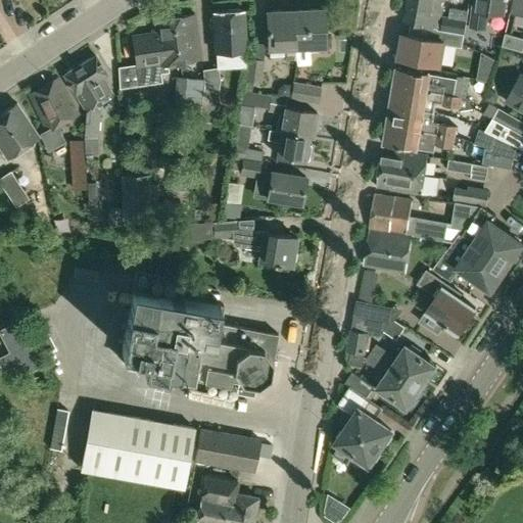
[(439,27),(443,0),(408,0),(405,20),(439,27)]
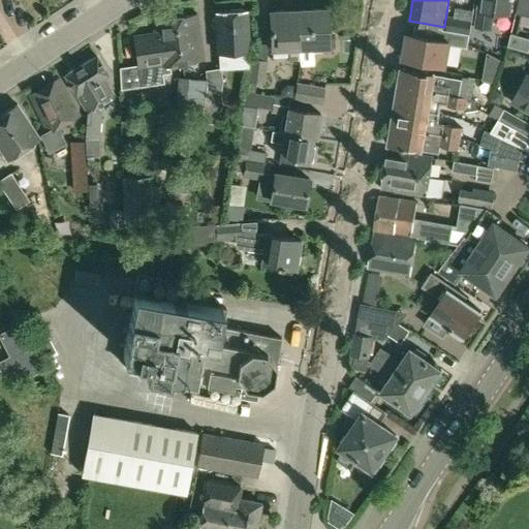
[(510,11),(511,0),(480,0),(479,8),(477,25),(492,27),(494,9),(510,11)]
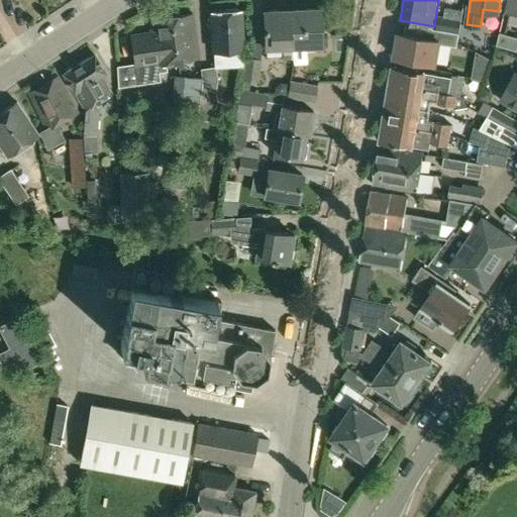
[(516,14),(516,0),(507,0),(505,12),(516,14)]
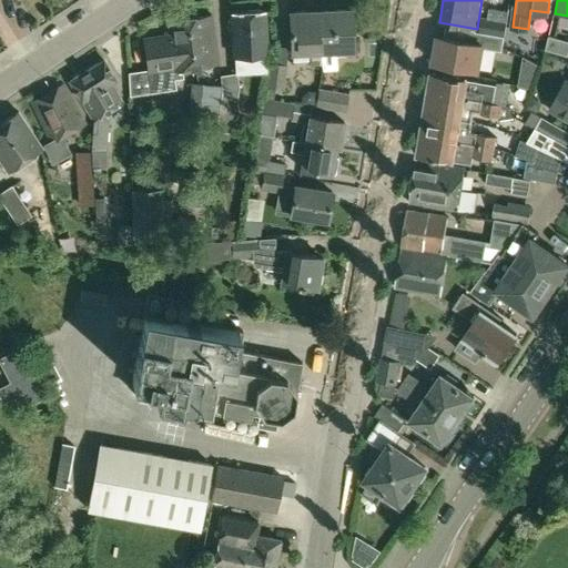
[(233,56),(267,53),(265,9),(231,11),(233,56)]
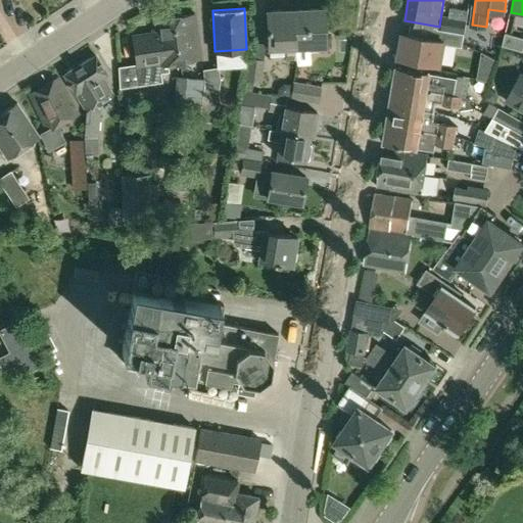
[(327,40),(325,40),(323,8),(294,9),(295,46),(308,46),(308,50),(328,49),(327,40)]
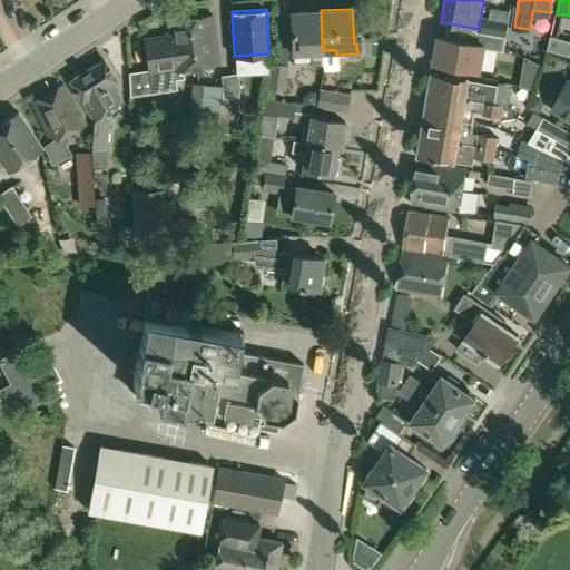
[(322,50),(321,10),(291,12),(292,35),(287,35),(288,52),(311,51),(311,64),(323,62),(322,50)]
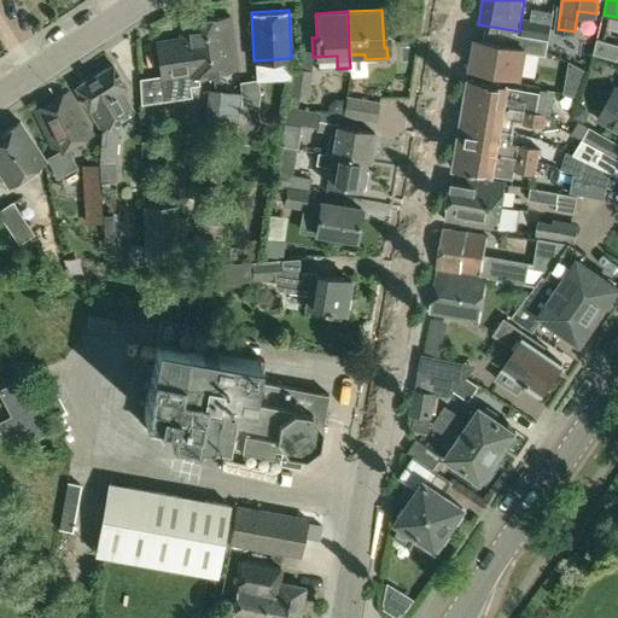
[(213,73),(238,69),(229,15),(204,18),(213,73)]
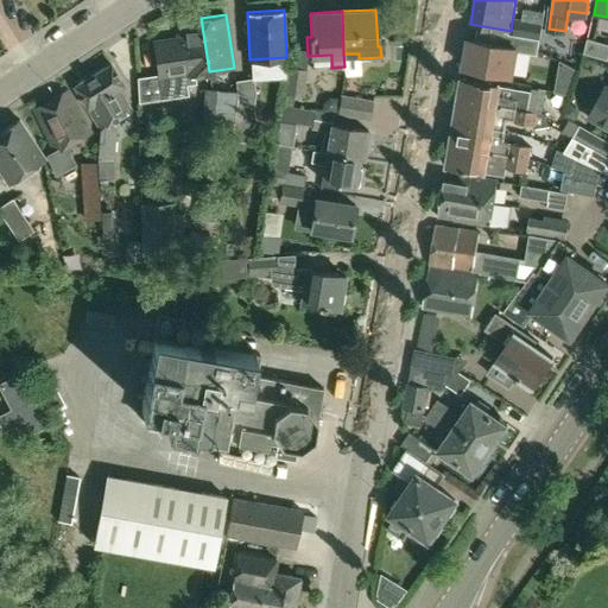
[(195,74),(209,71),(201,18),(176,21),(178,37),(154,40),(158,67),(160,67),(162,71),(159,73),(162,92),(187,88),(187,84),(196,83),(195,74)]
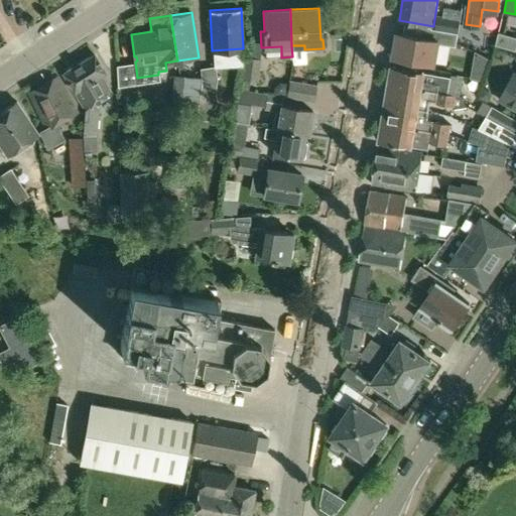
[(434,29),(445,31),(447,18),(437,16),(434,29)]
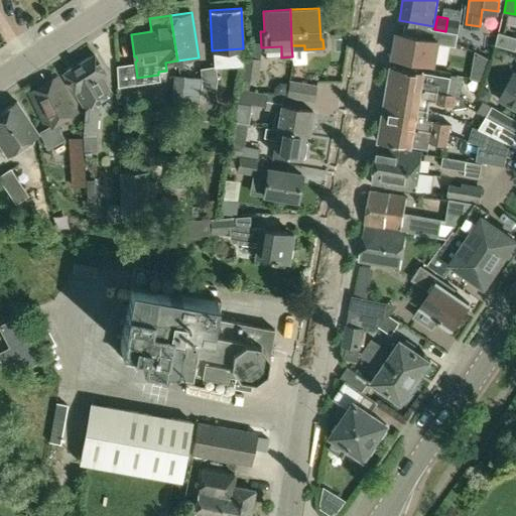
[(397,33),(393,60),(433,68),(438,43),(455,46),(457,33),(445,31),(434,29),(433,29),(431,39),(397,33)]
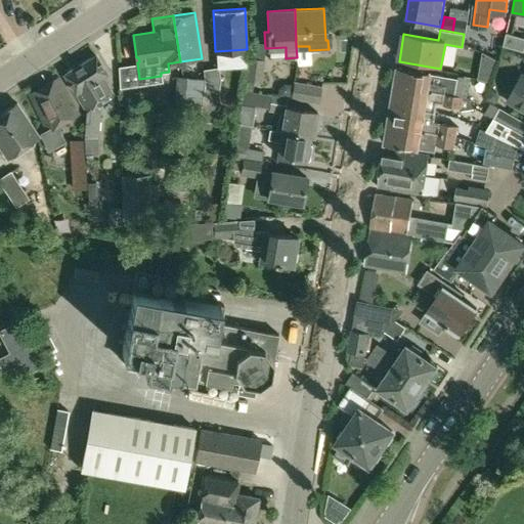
[(523,37),(508,33),(504,45),(523,51),(523,37)]
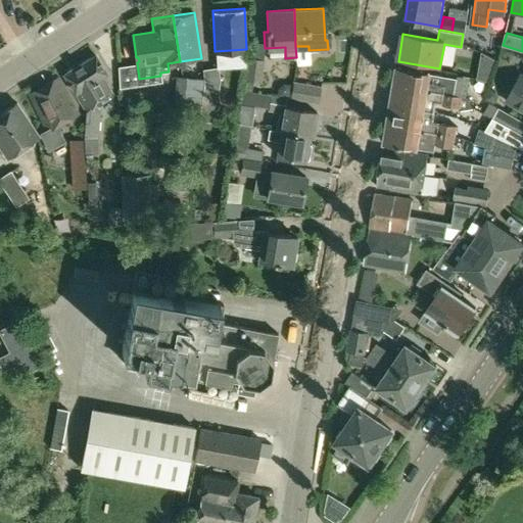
[(85,109),(112,93),(102,77),(106,74),(94,54),(63,74),(85,109)]
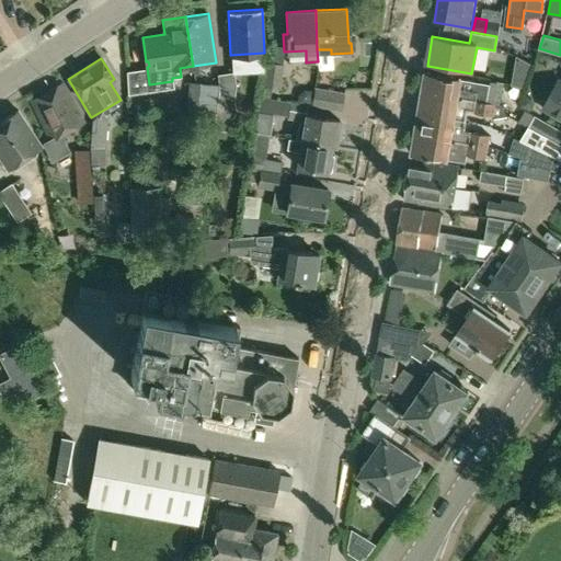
[(278,89),(283,66),(267,63),(263,86),(278,89)]
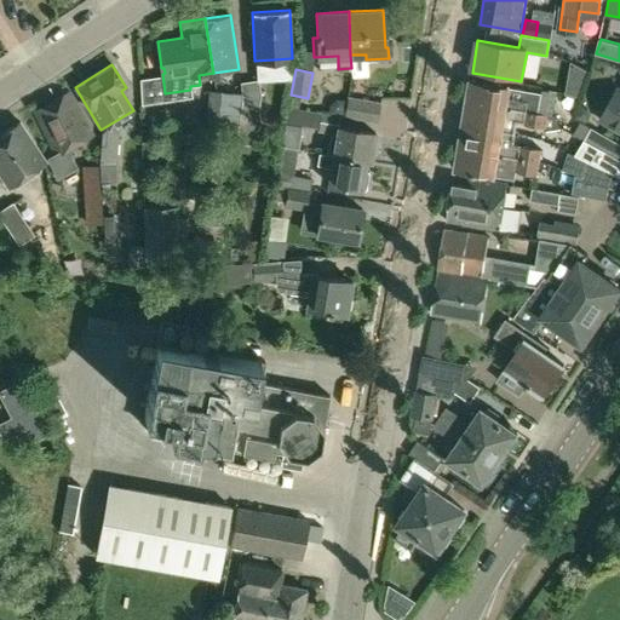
[(471,79),(468,99),(538,112),(541,92),(509,87),(509,86),(471,79)]
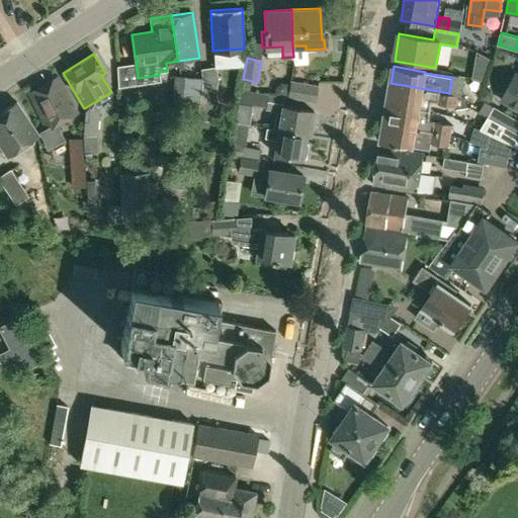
[(202,86),(197,119),(211,121),(219,78),(216,67),(201,69),(202,86)]
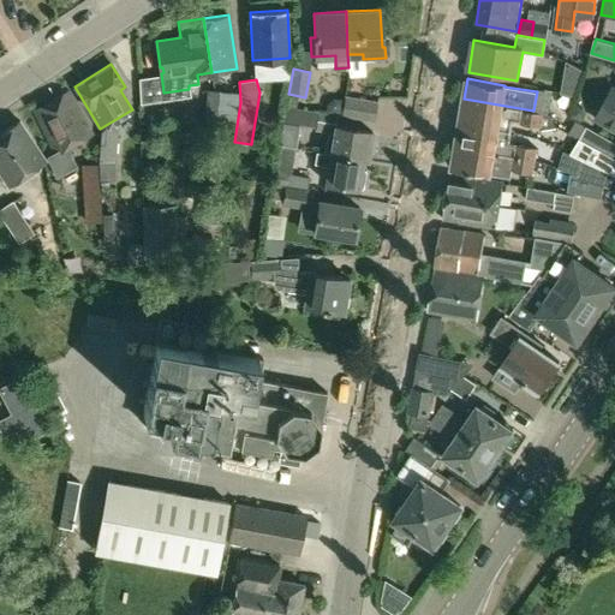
[(614,87),(613,87),(597,115),(614,125),(614,87)]
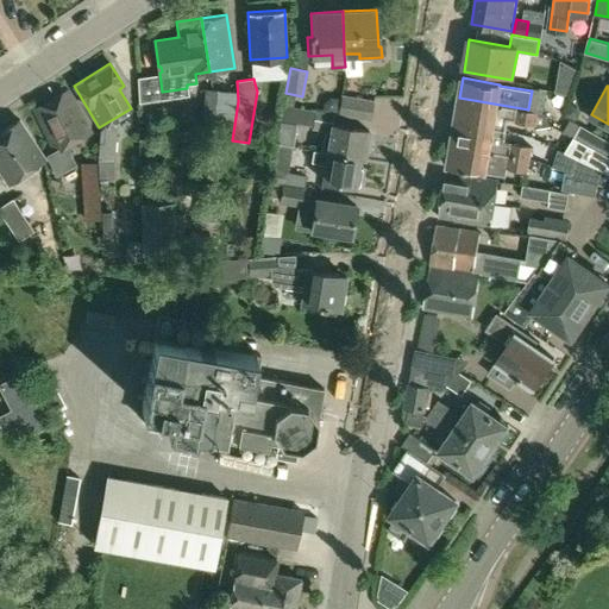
[(69,143),(90,131),(67,90),(33,110),(55,151),(46,155),(56,173),(74,164),(67,151),(71,149),(69,143)]
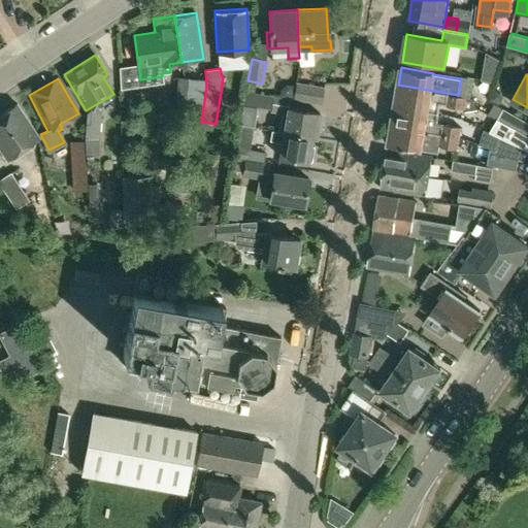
[(192,78),(189,110),(202,112),(205,79),(192,78)]
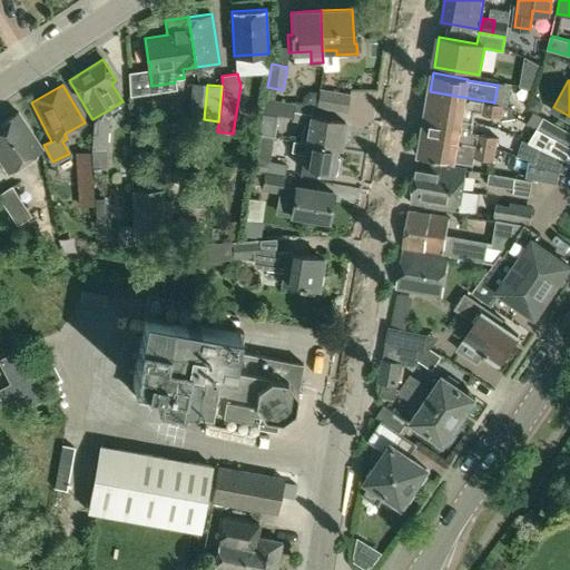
[(345,110),(349,94),(320,89),(316,106),(345,110)]
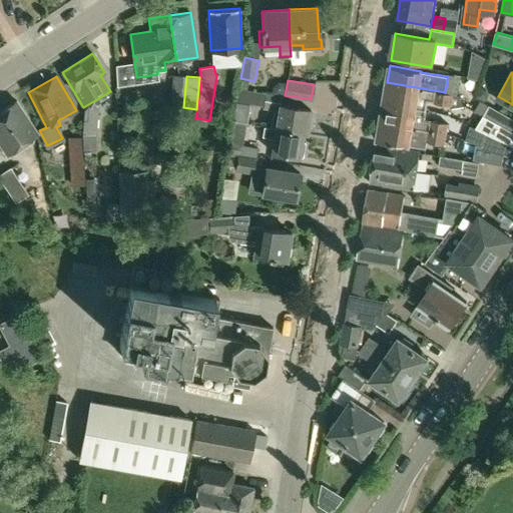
[(450,105),(452,93),(445,92),(387,82),(383,102),(415,108),(416,106),(425,108),(426,100),(450,105)]
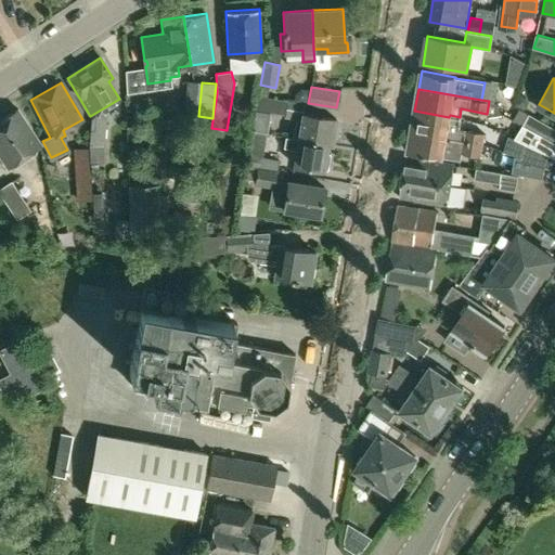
[(287,101),(266,98),(258,97),(257,97),(255,111),(285,116),(287,102),(287,101)]
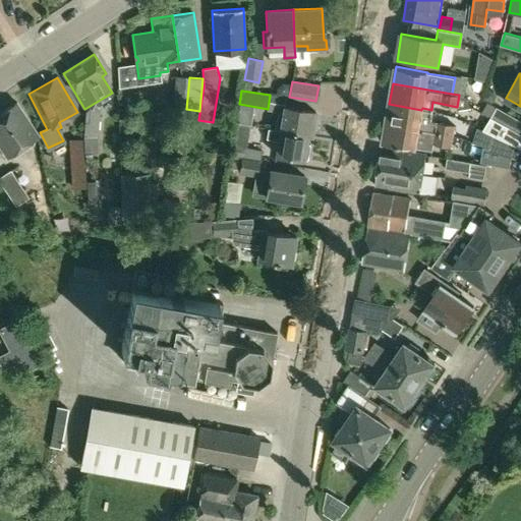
[(0,147),(7,157),(39,135),(15,101),(0,111),(0,147)]
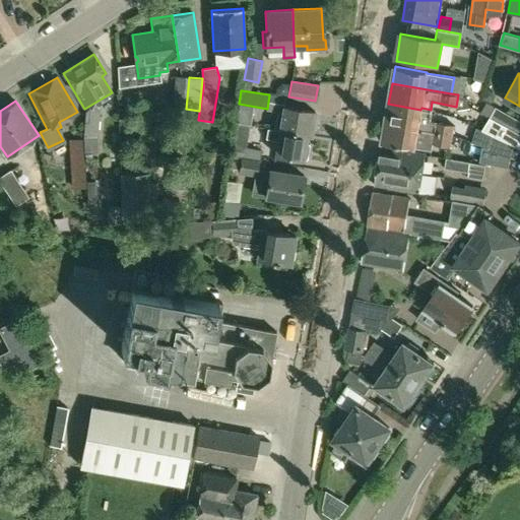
[(411,129),(451,135),(453,123),(429,119),(430,114),(420,112),(420,110),(388,104),(388,107),(385,124),(411,129)]
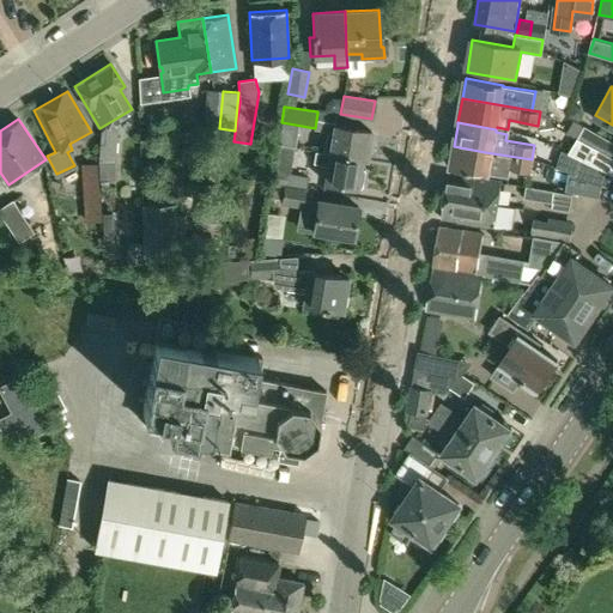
[(366,161),(371,131),(334,125),(333,132),(328,132),(323,150),(329,151),(329,152),(334,153),(362,158),(362,159),(366,161)]
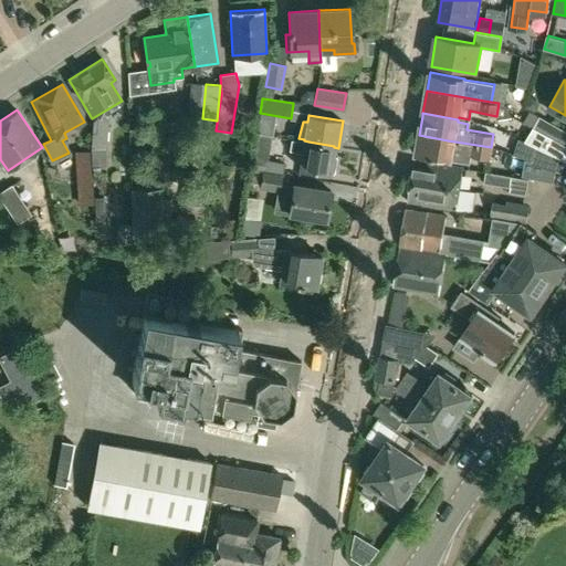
[(533,126),(565,146),(565,130),(540,115),(533,126)]
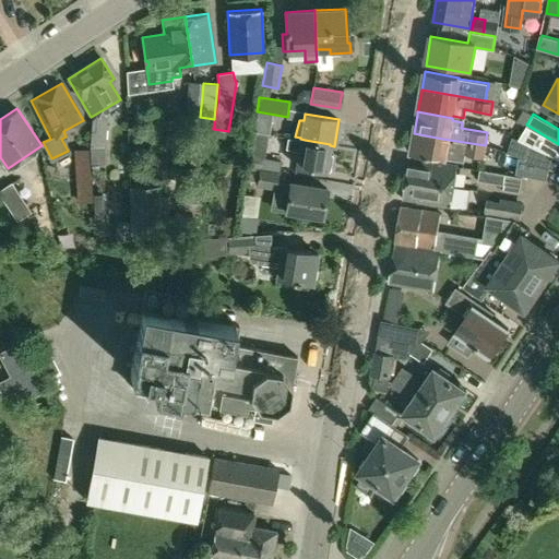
[(558,144),(526,125),(519,139),(558,157),(558,144)]
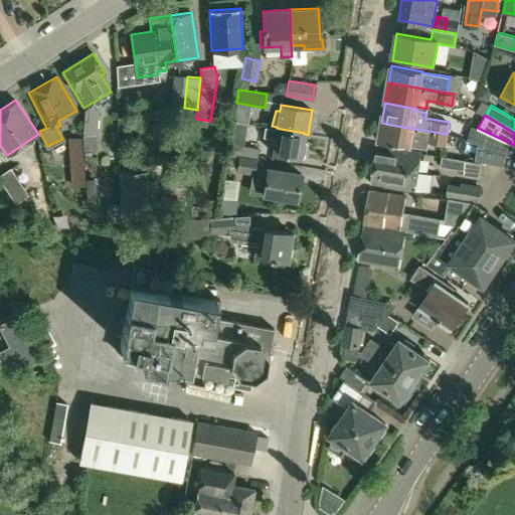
[(445,145),(447,134),(407,128),(381,123),(378,141),(410,146),(412,137),(421,139),(420,141),(445,145)]
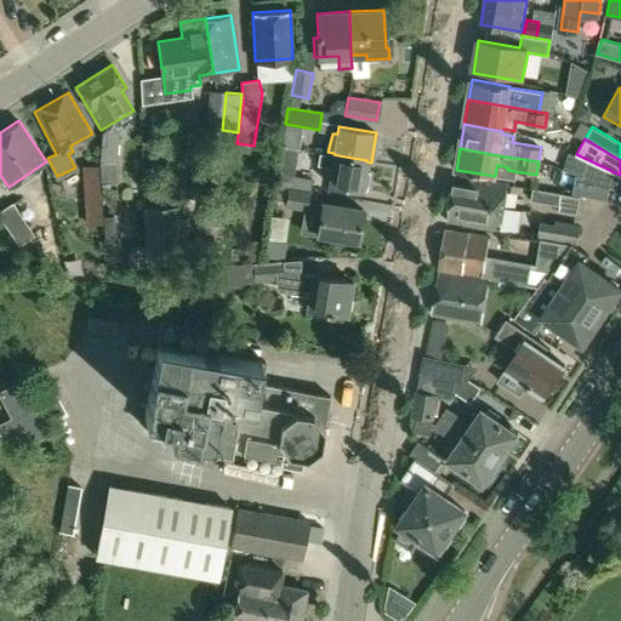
[(364,171),(366,161),(366,160),(339,155),(334,154),(334,155),(319,153),(318,165),(331,167),(329,184),(369,191),(371,172),(364,171)]
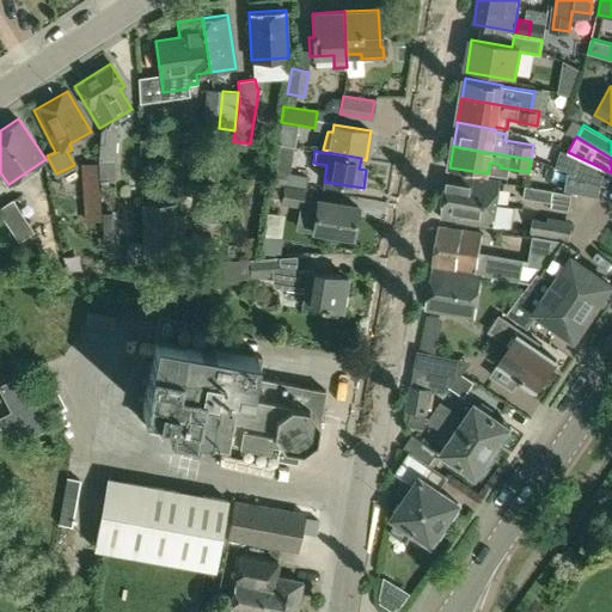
[(611,172),(568,152),(565,155),(579,163),(575,173),(601,184),(607,185),(611,172)]
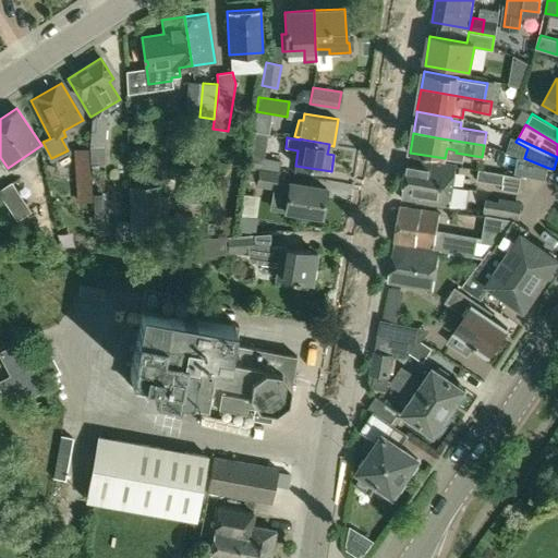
[(91,148),(92,165),(106,164),(105,146),(91,147),(91,148)]
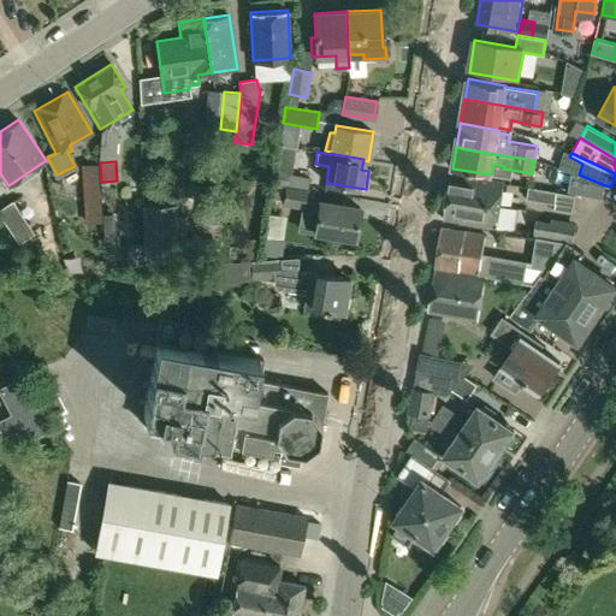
[(100,164),(83,165),(88,225),(102,224),(100,202),(102,202),(101,182),(100,164)]
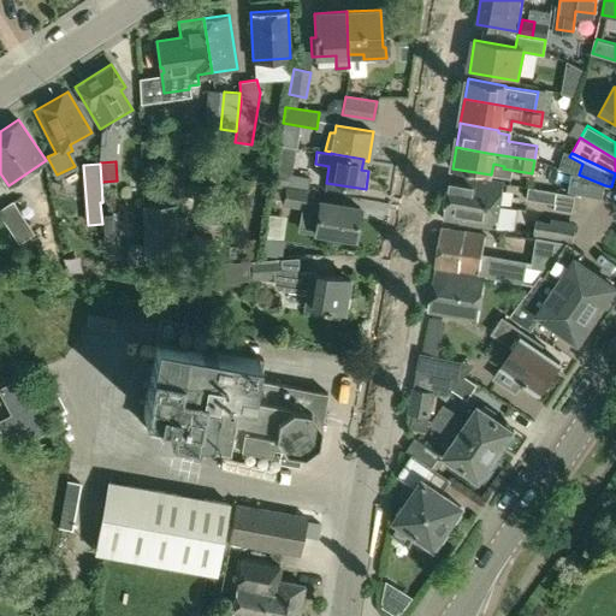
[(451,173),(448,195),(501,203),(504,183),(451,173)]
